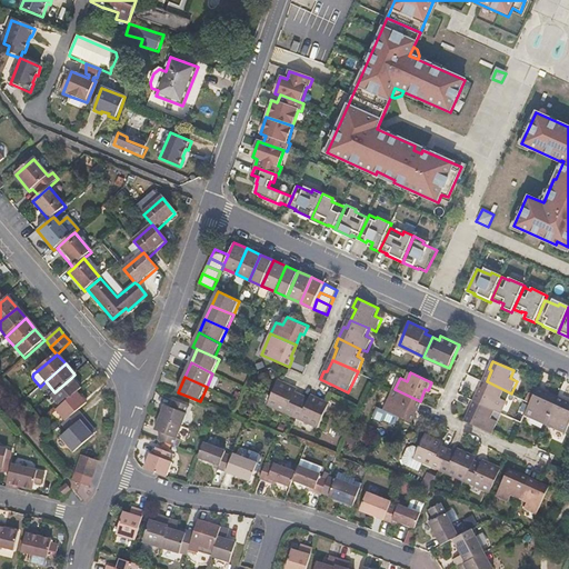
[(77,395),(81,390),(71,378),(55,392),(50,396),(60,408),(77,395)]
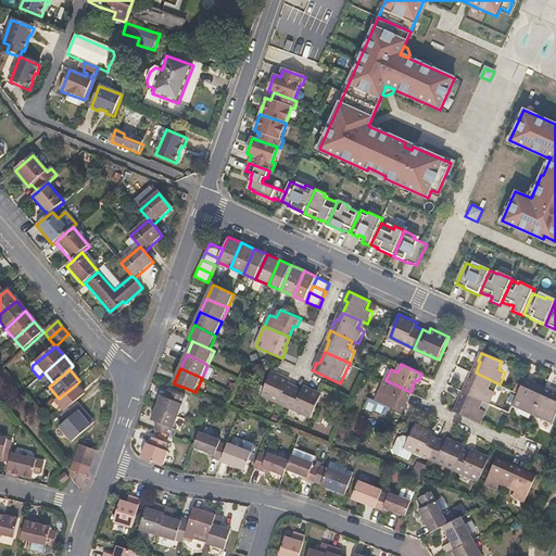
[(287,405),(295,387),(289,383),(290,379),(273,371),(262,394),(287,405)]
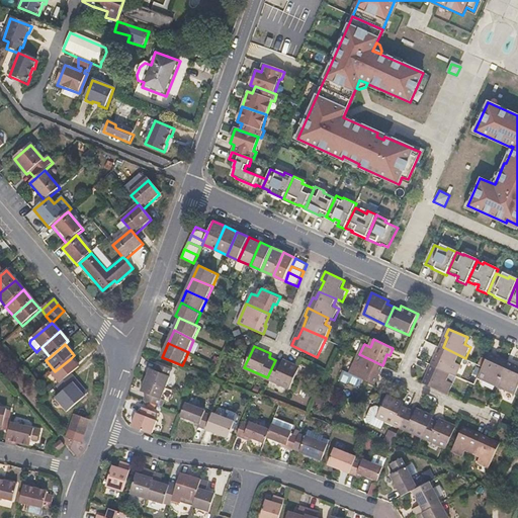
[(457,376),(462,365),(456,362),(459,355),(443,347),(440,346),(436,354),(439,355),(434,365),(451,373),(457,376)]
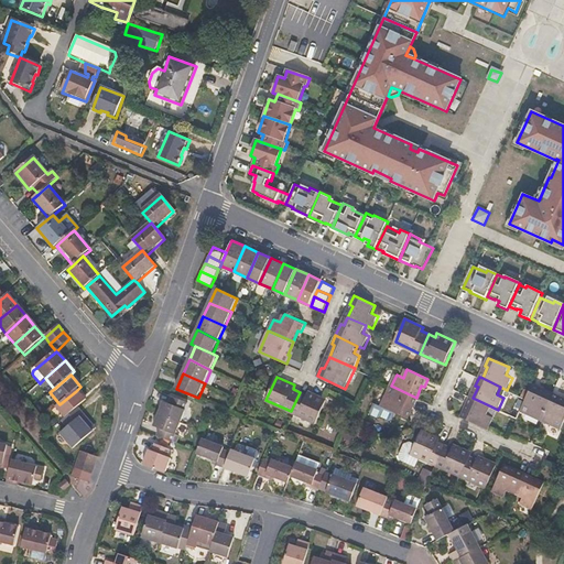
[(541,421),(553,397),(541,391),(542,389),(533,384),(521,411),(541,421)]
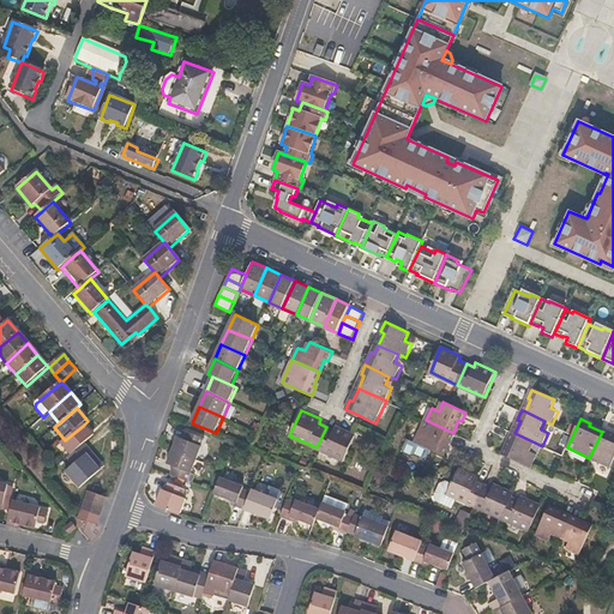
[(446,456),(452,444),(456,434),(453,433),(426,420),(416,440),(415,443),(432,450),(446,456)]
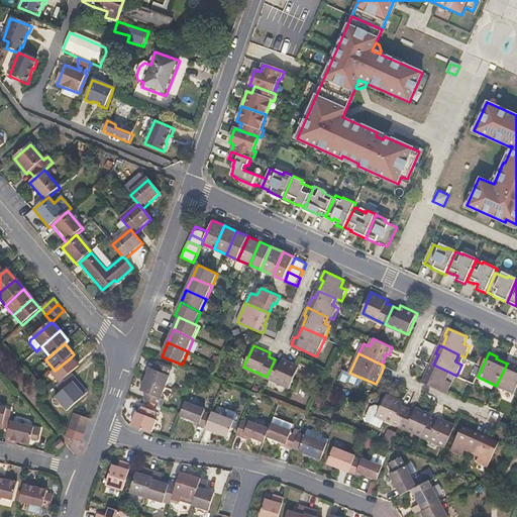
[(70,375),(78,368),(70,358),(55,371),(52,374),(61,384),(70,375)]
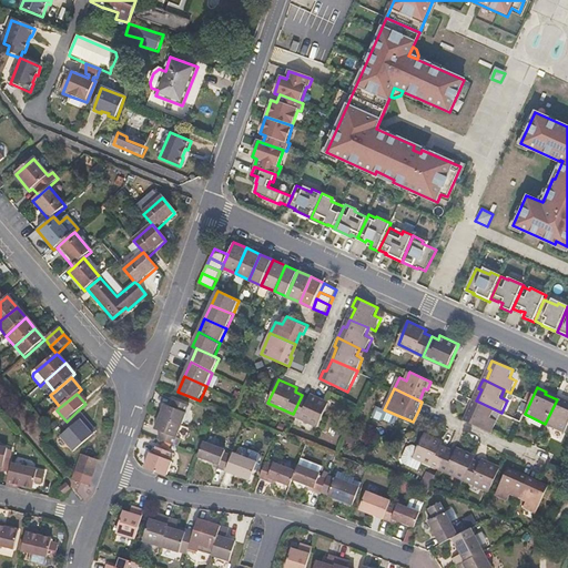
[(318,426),(330,403),(311,394),(308,398),(302,395),(293,414),(318,426)]
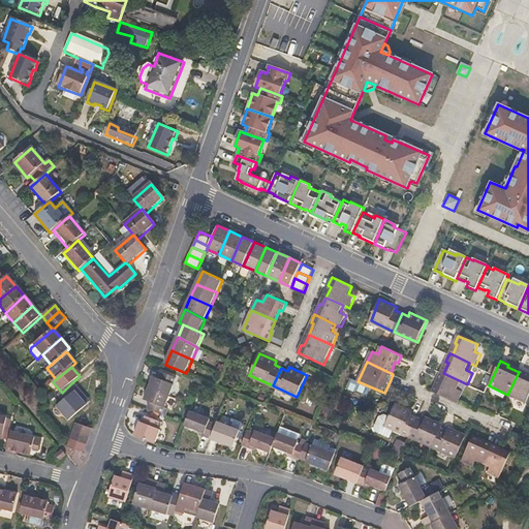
[(169,396),(177,377),(162,372),(159,379),(153,377),(150,387),(169,396)]
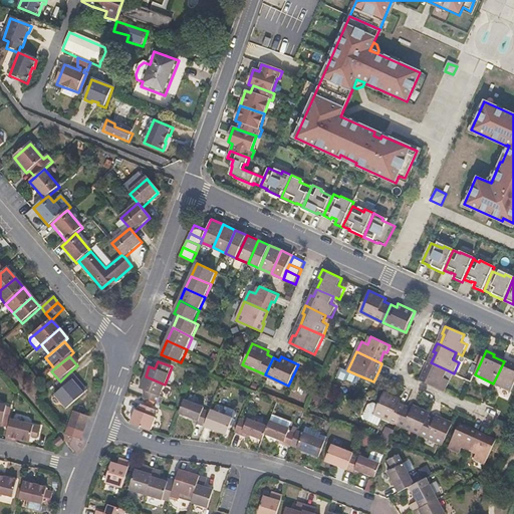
[(444,378),(448,370),(431,362),(429,361),(425,369),(427,371),(423,381),(435,387),(446,392),(450,381),(444,378)]
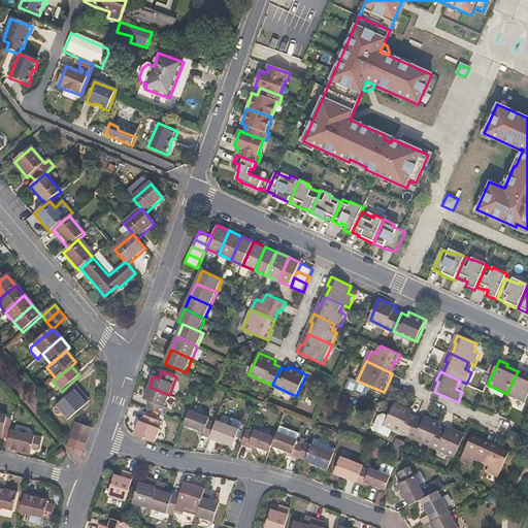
[(526,402),(527,397),(527,375),(518,371),(506,394),(526,402)]
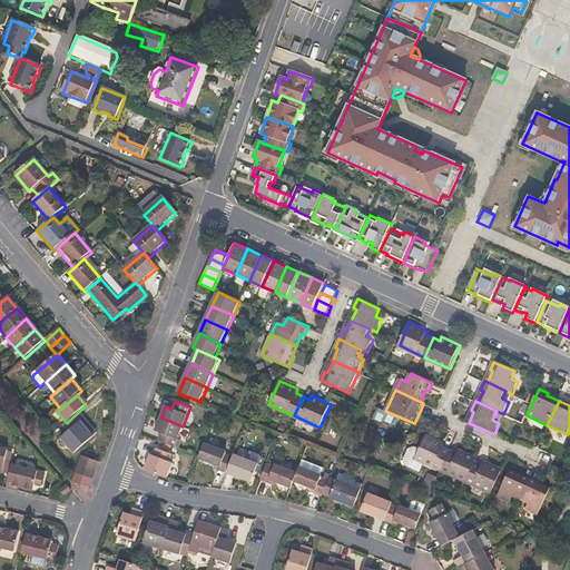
[(401,418),(385,411),(386,409),(380,406),(376,415),(377,419),(383,422),(386,421),(396,424),(399,423),(401,418)]
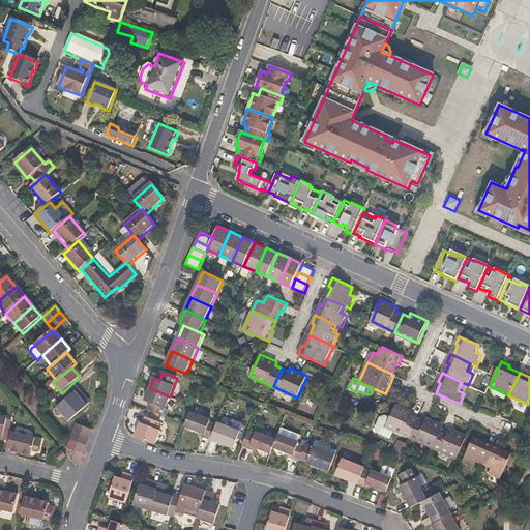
[(86,407),(76,393),(78,391),(71,384),(62,393),(57,398),(62,404),(57,408),(67,422),(86,407)]
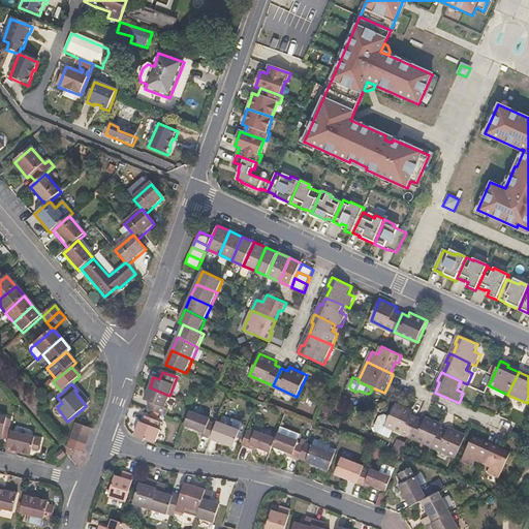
[(163,414),(169,396),(150,387),(145,399),(151,402),(148,408),(163,414)]
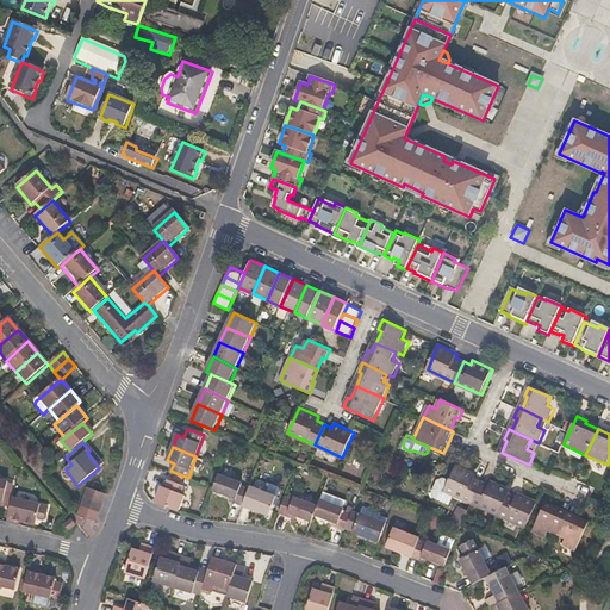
[(380,478),(385,466),(375,464),(371,474),(380,478)]
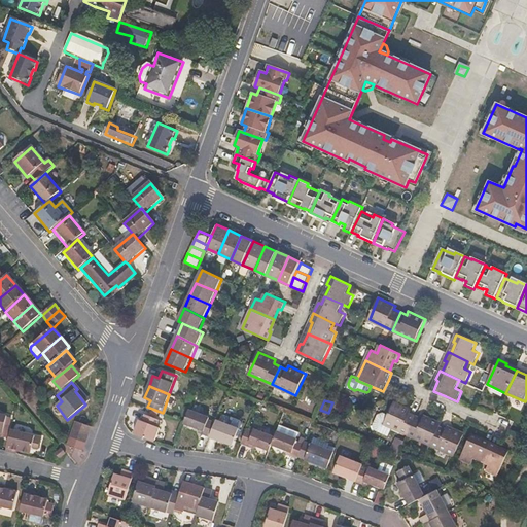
[(408,435),(416,417),(410,414),(411,411),(394,403),(389,416),(383,414),(378,416),(374,427),(376,432),(389,438),(392,429),(408,435)]
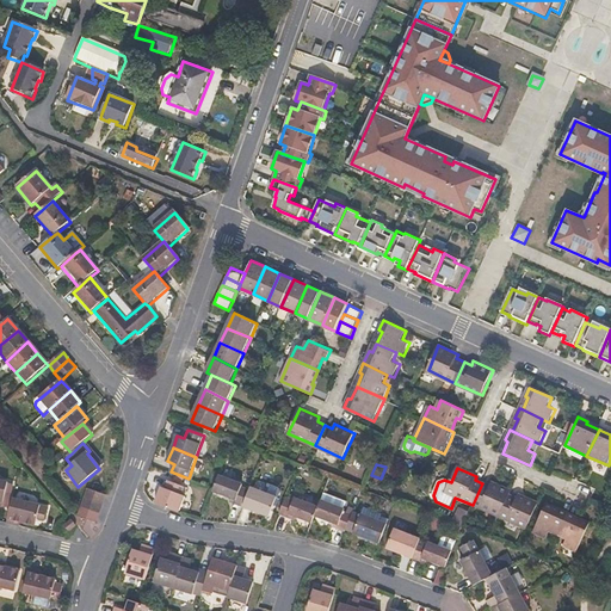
[(245,486),(246,483),(220,474),(214,489),(234,497),(233,501),(245,505),(251,488),(245,486)]
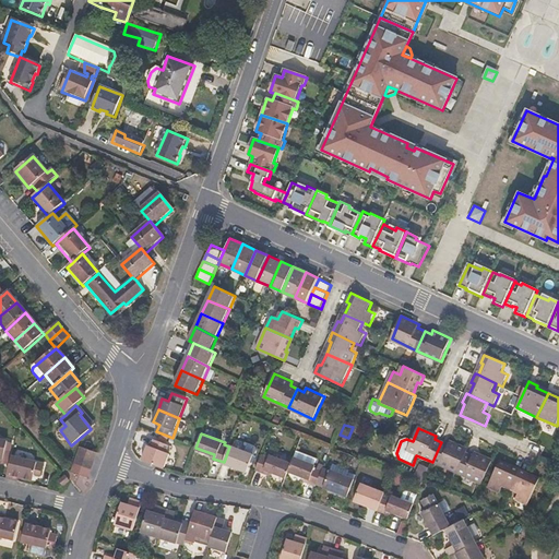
[(15,444),(8,443),(0,440),(0,464),(9,466),(15,444)]
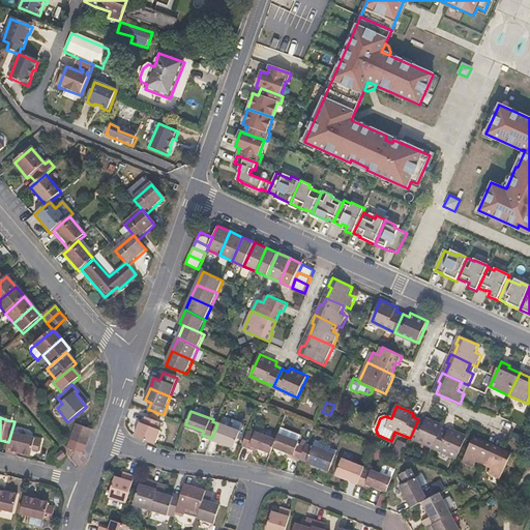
[(158,430),(160,421),(146,417),(144,424),(141,422),(136,436),(156,444),(162,431),(158,430)]
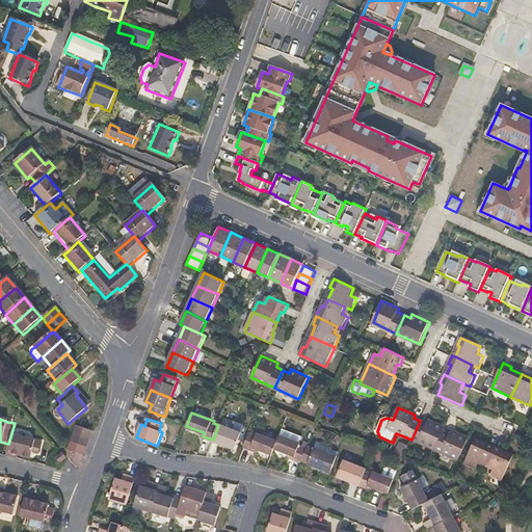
[(246,425),(244,423),(234,419),(232,427),(219,423),(218,425),(213,440),(236,449),(242,431),(244,431),(246,425)]
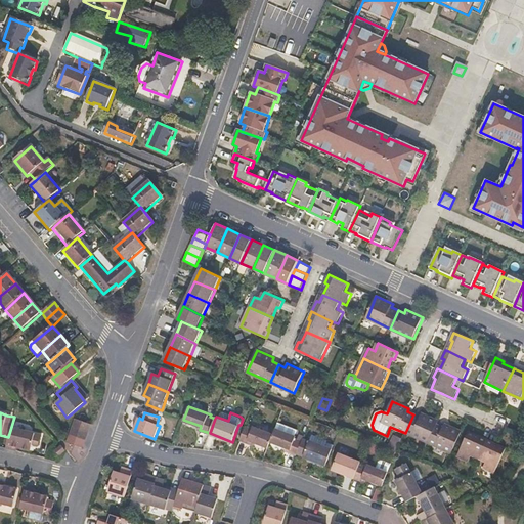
[(437,426),(438,422),(422,415),(421,418),(413,415),(405,433),(408,434),(429,443),(437,426)]
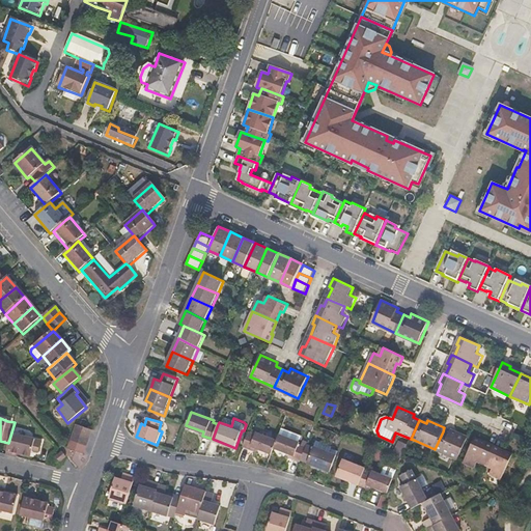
[(89,439),(91,431),(76,427),(74,435),(89,439)]
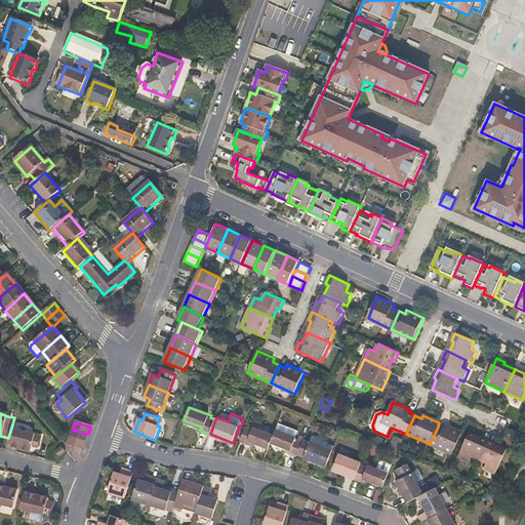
[(272,442),(274,434),(254,427),(253,429),(246,426),(241,441),(252,445),(253,442),(269,448),(272,442)]
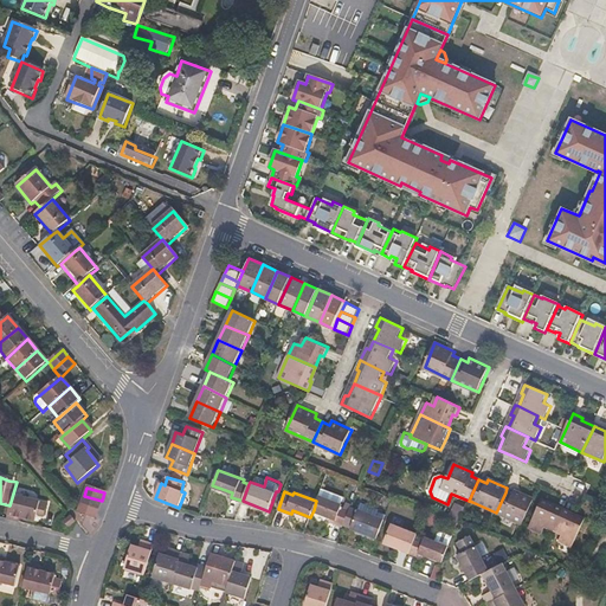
[(523,524),(534,500),(515,491),(514,496),(505,492),(496,513),(498,514),(505,517),(523,524)]
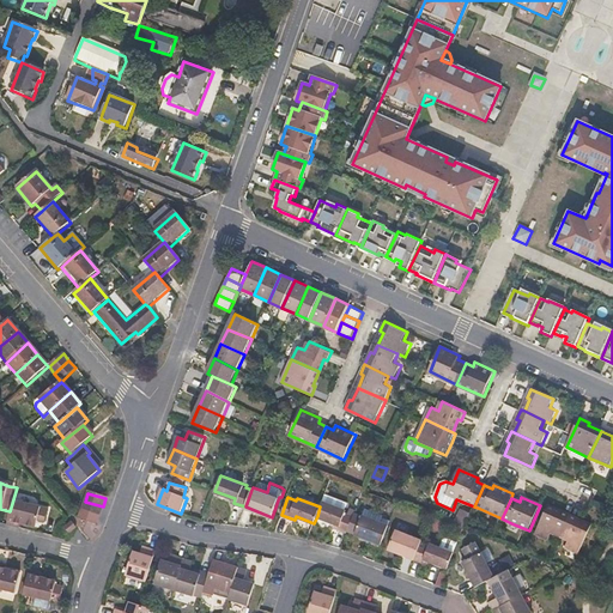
[(395,510),(398,503),(388,499),(386,507),(395,510)]
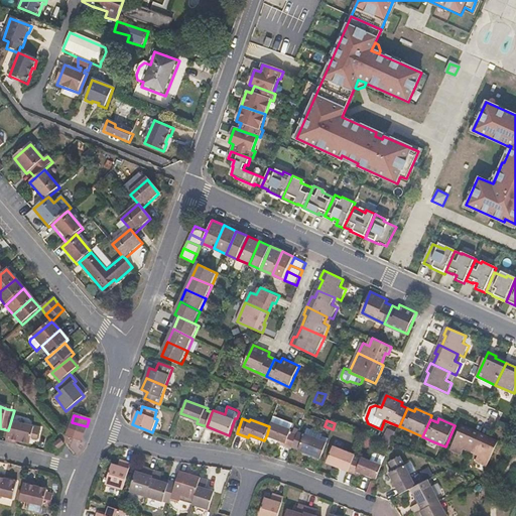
[(293,446),(298,433),(290,430),(291,428),(272,421),(269,426),(267,434),(281,439),(280,443),(292,447),(293,446)]
